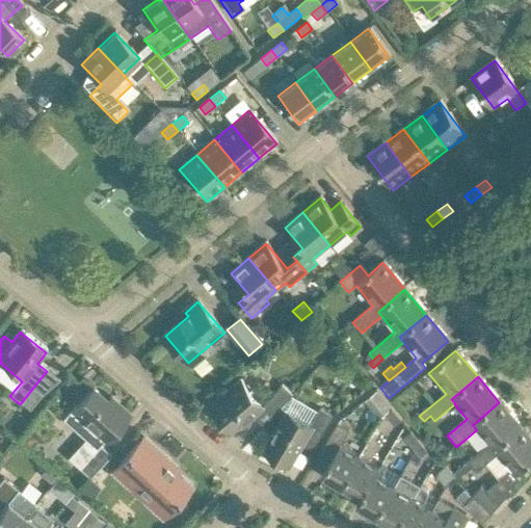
[(240,381),(210,406),(234,436),(264,411),(240,381)]
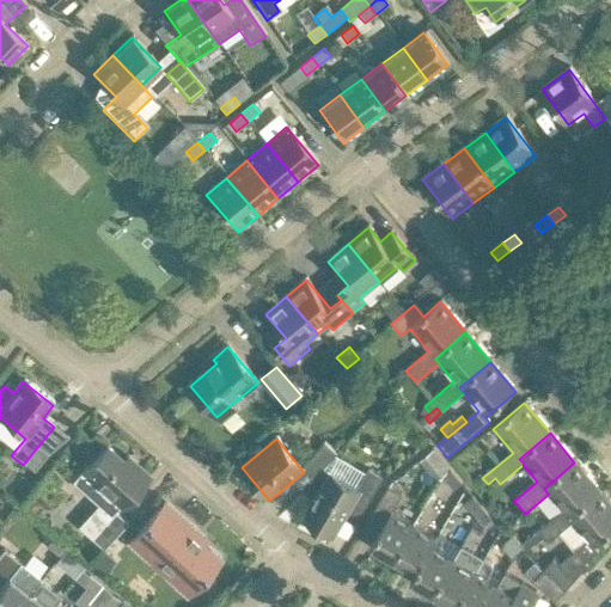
[(321,473),(323,471),(337,455),(325,445),(309,463),(321,473)]
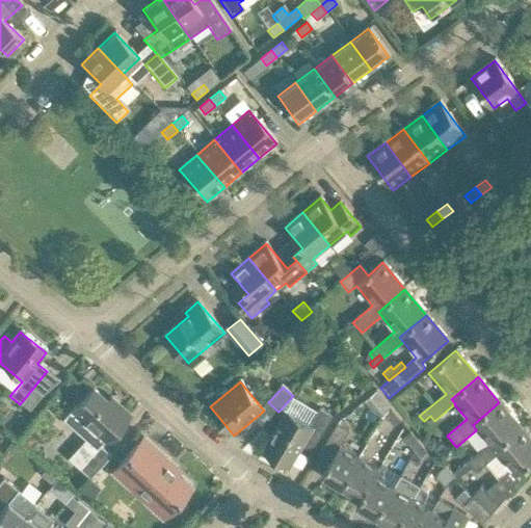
[(93,457),(101,448),(105,444),(129,417),(116,405),(113,410),(91,390),(62,422),(84,442),(80,446),(93,457)]
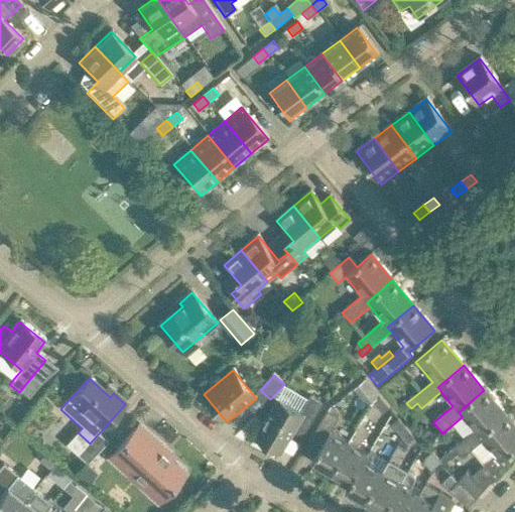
[(474,431),(439,461),(441,464),(439,466),(440,467),(443,466),(460,454),(464,458),(484,442),(481,437),(505,415),(484,390),(459,412),(462,416),(462,417),(474,431)]
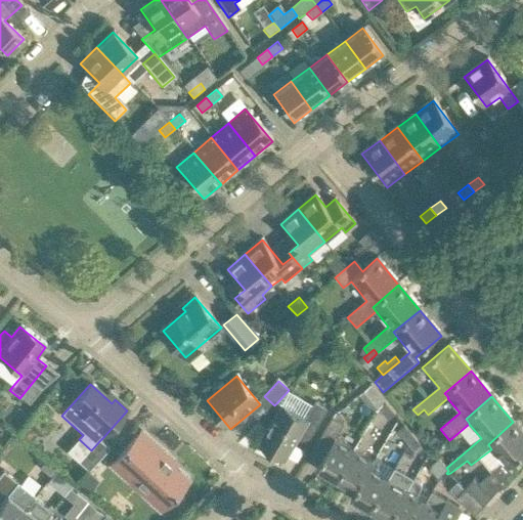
[(307,423),(317,429),(328,412),(315,404),(306,421),(307,422),(307,423)]
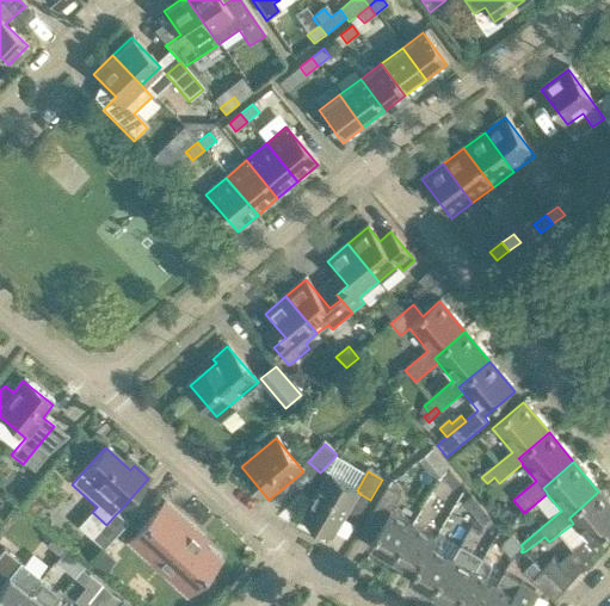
[(460,484),(449,471),(442,477),(453,490),(460,484)]
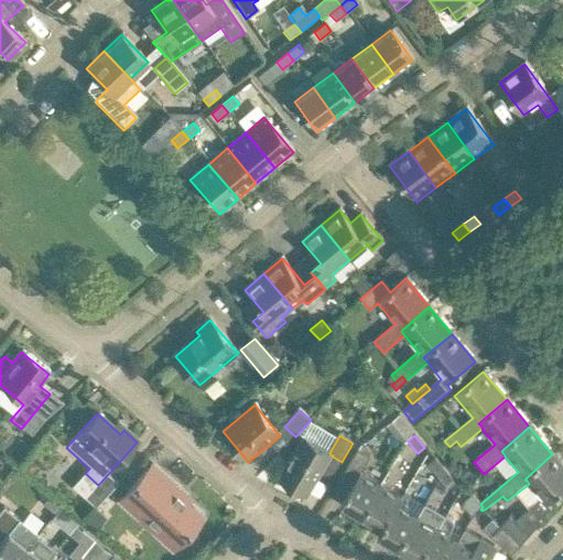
[(306,495),(331,455),(331,454),(329,453),(304,438),(280,480),(306,495)]
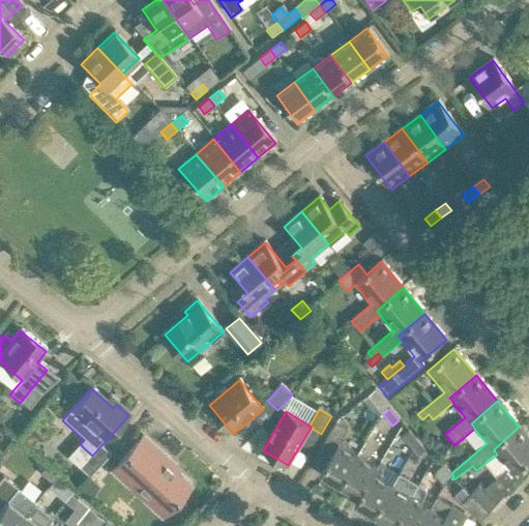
[(336,424),(323,445),(334,453),(321,475),(341,487),(358,457),(339,445),(348,430),(336,424)]
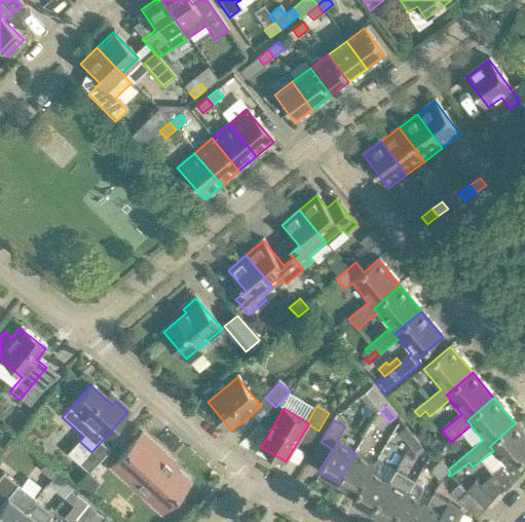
[(493,451),(505,468),(493,477),(479,487),(475,482),(466,492),(485,510),(504,487),(502,485),(514,476),(511,472),(524,458),(524,435),(515,423),(490,446),(493,451)]
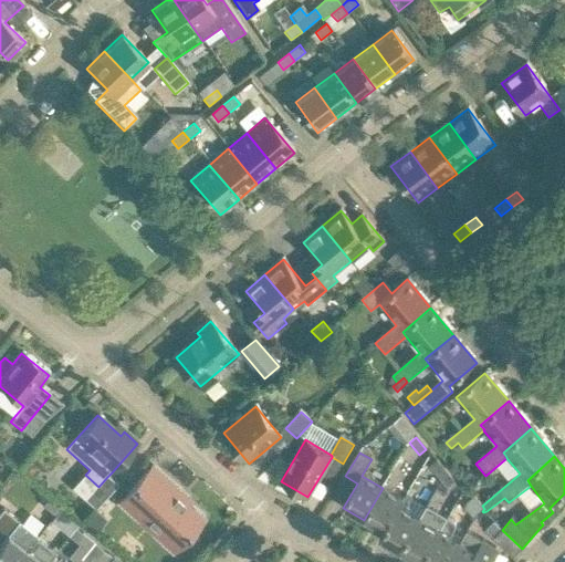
[(429,468),(439,480),(447,474),(437,461),(429,468)]
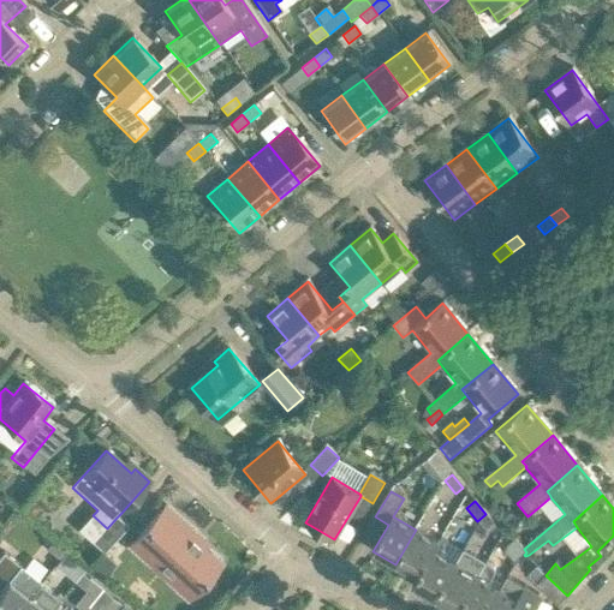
[(192,533),(165,508),(129,548),(186,600),(219,564),(189,537),(192,533)]
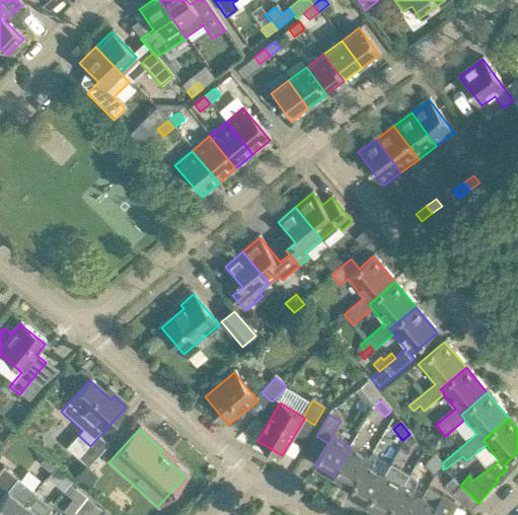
[(429,430),(421,436),(427,443),(434,436),(429,430)]
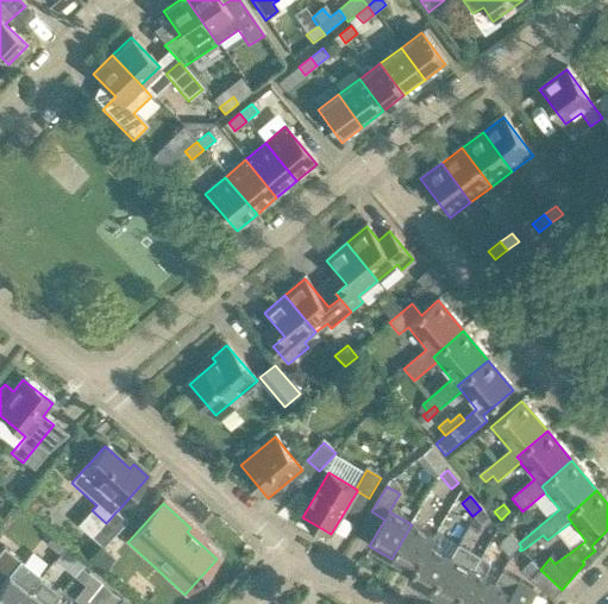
[(483,528),(491,522),(481,509),(472,516),(483,528)]
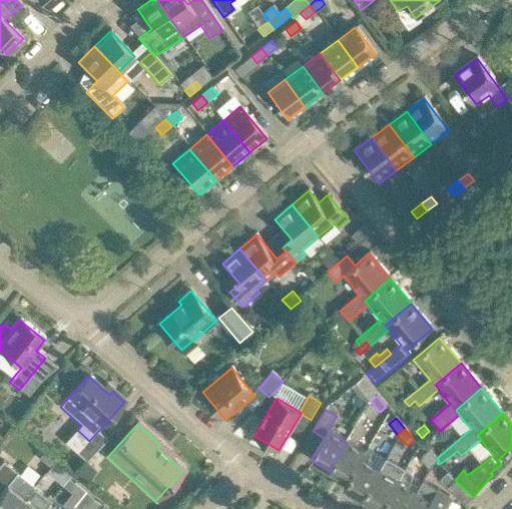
[(85,463),(106,440),(97,432),(89,441),(76,455),(85,463)]
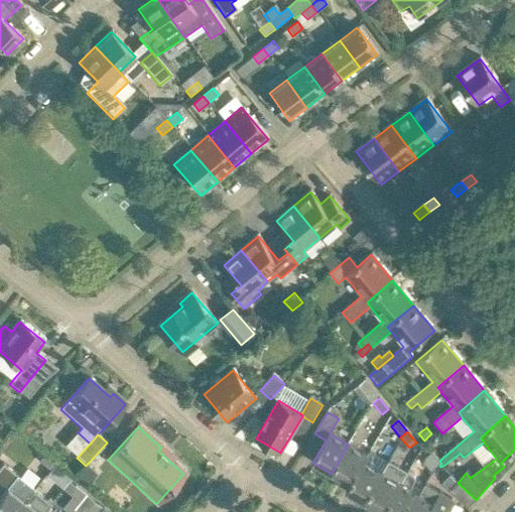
[(346,492),(367,456),(349,444),(332,474),(350,485),(346,492)]
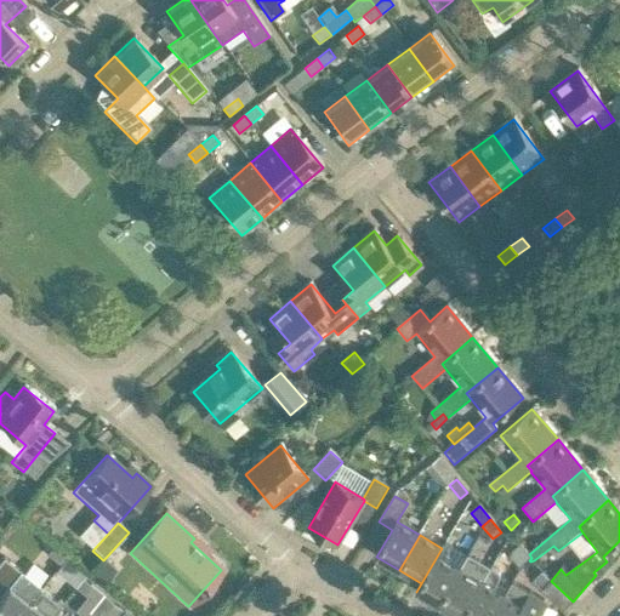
[(532,558),(529,554),(521,545),(513,551),(524,564),(529,560),(532,558)]
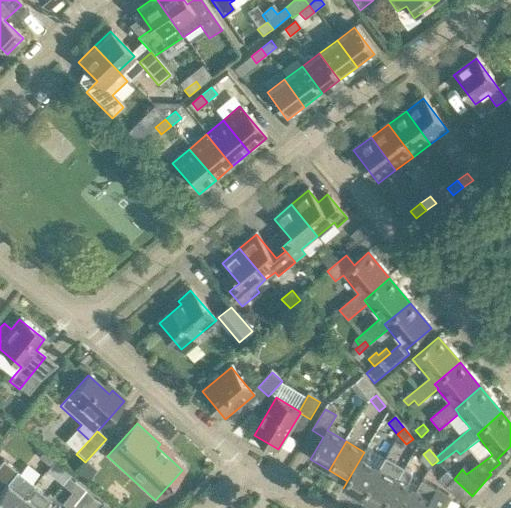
[(38,458),(49,467),(54,461),(43,452),(38,458)]
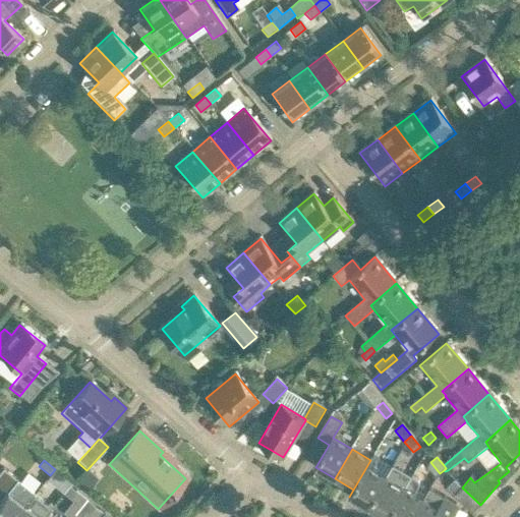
[(370,460),(349,497),(368,508),(386,478),(367,467),(371,460),(370,460)]
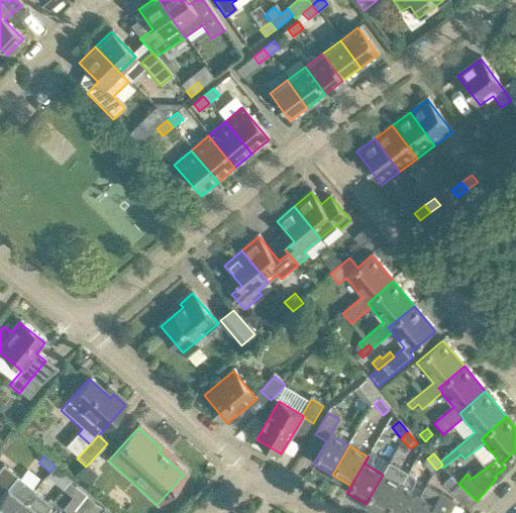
[(366,504),(379,512),(386,512),(408,474),(390,463),(383,475),(366,504)]
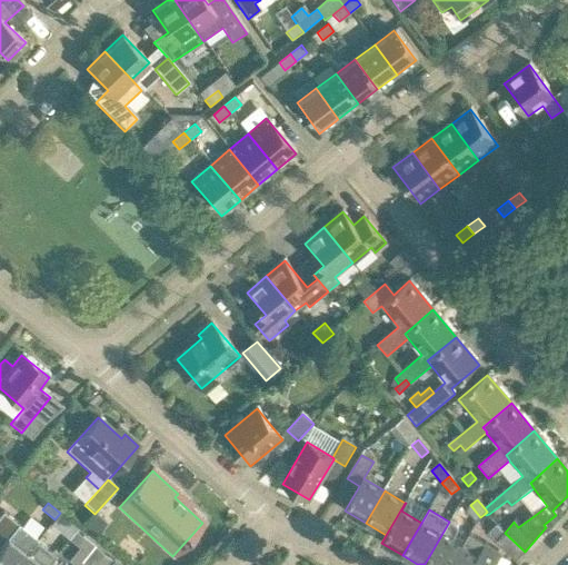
[(72,522),(60,513),(55,519),(67,529),(72,522)]
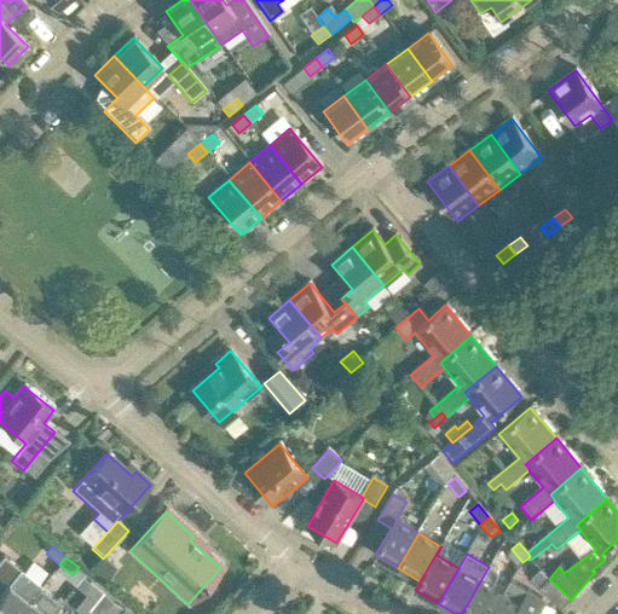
[(19,613),(40,589),(3,559),(0,561),(0,613),(19,613)]
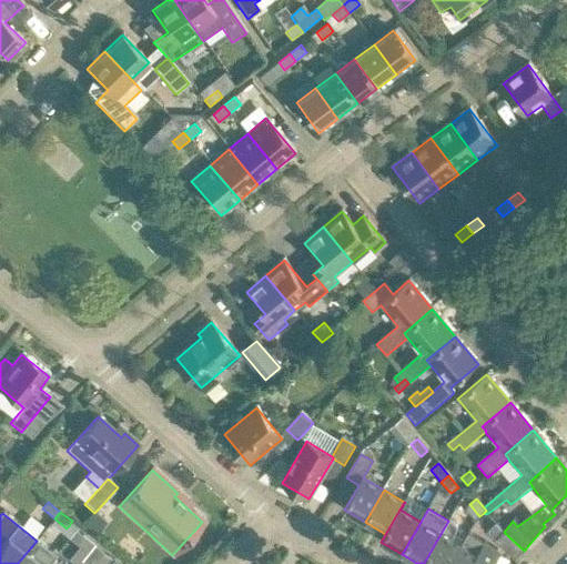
[(452,563),(462,546),(451,540),(456,529),(455,525),(448,521),(424,563),(452,563)]
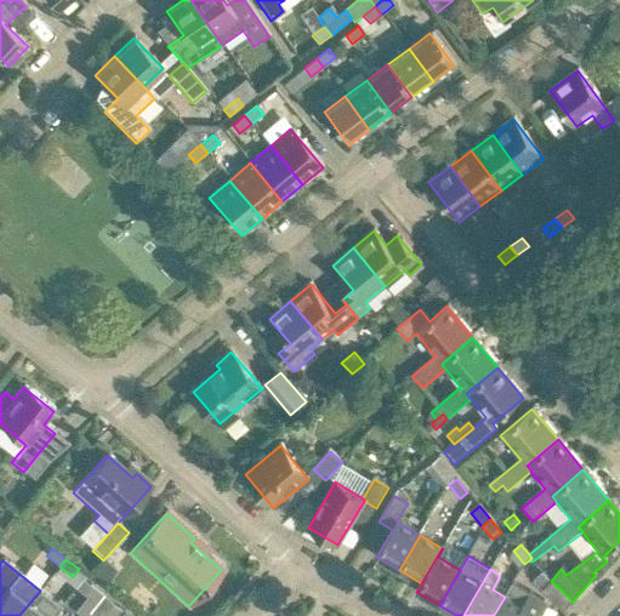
[(563,612),(573,602),(551,581),(540,592),(563,612)]
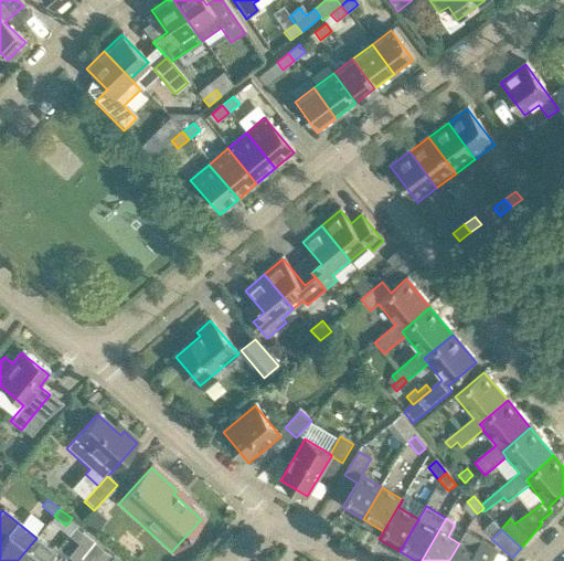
[(492,560),(499,551),(480,540),(480,541),(466,532),(459,543),(449,560),(492,560)]
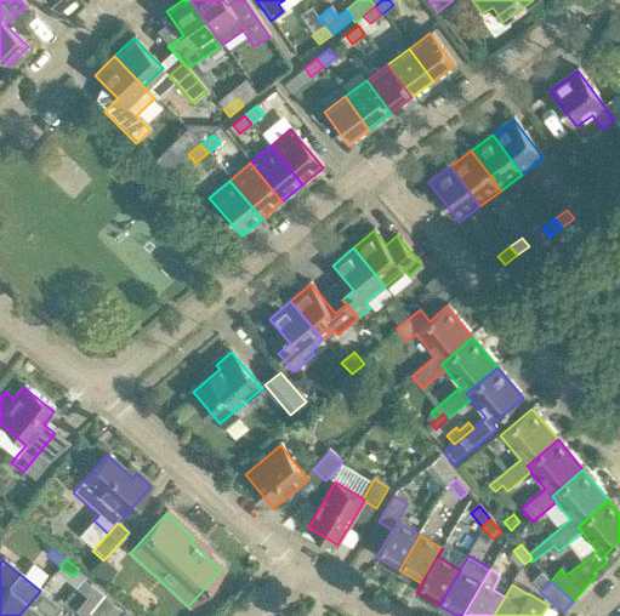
[(90,611),(96,604),(102,597),(89,587),(83,594),(89,599),(84,605),(90,611)]
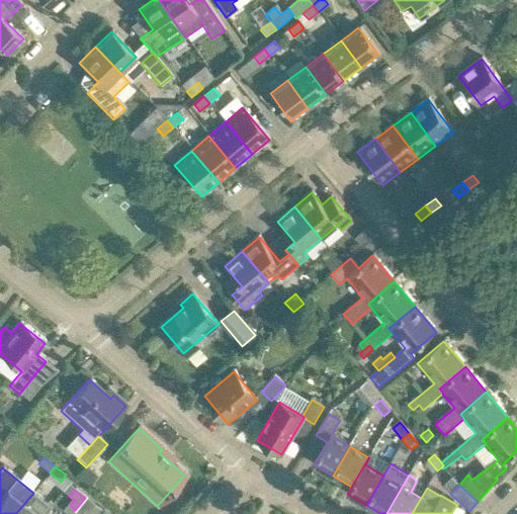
[(33,493),(16,513),(45,513),(48,510),(51,507),(33,493)]
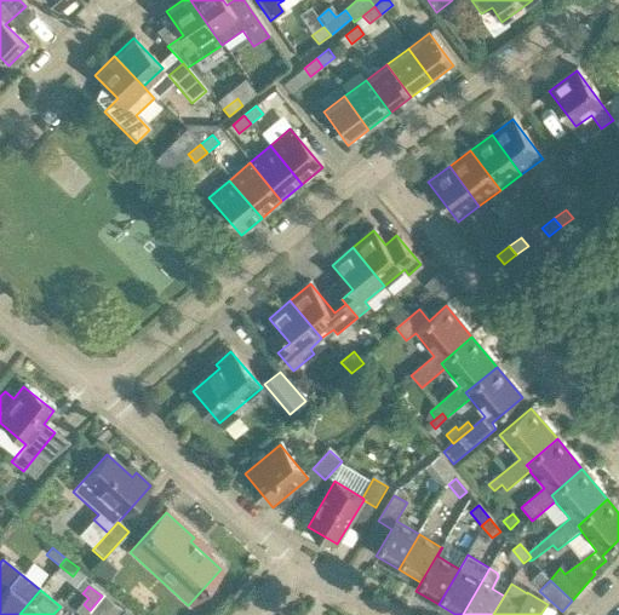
[(121,614),(122,613),(102,596),(96,603),(90,610),(89,613),(91,614),(121,614)]
